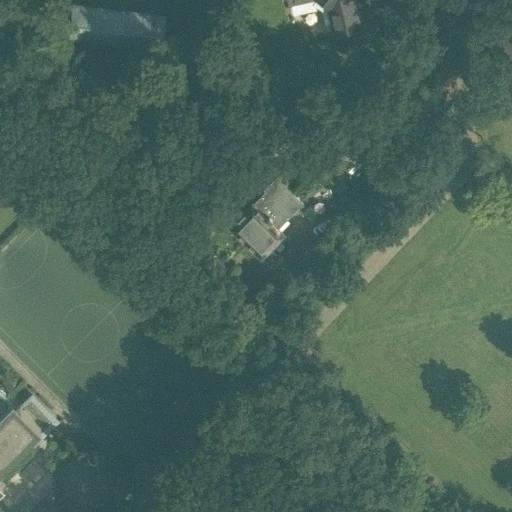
[(354,0),(288,0),(290,3),(303,0),(320,0),(328,5),(334,31),(360,25),(354,0)]
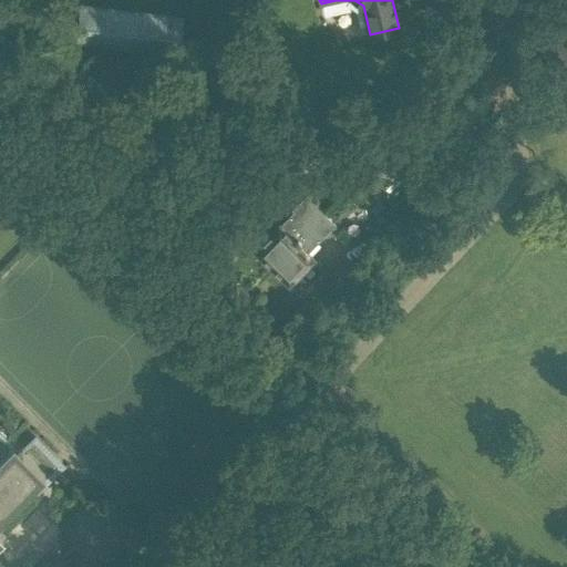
[(75,39),(163,50),(167,13),(80,2),(75,39)]
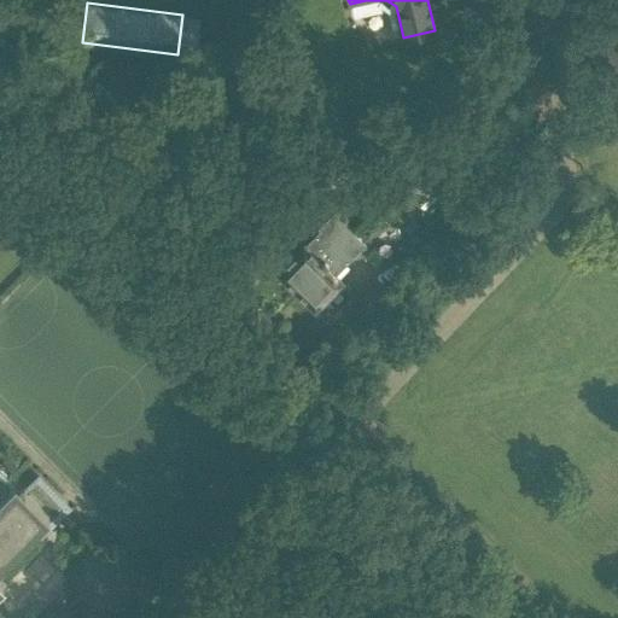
[(430,187),(443,173),(431,161),(418,175),(430,187)]
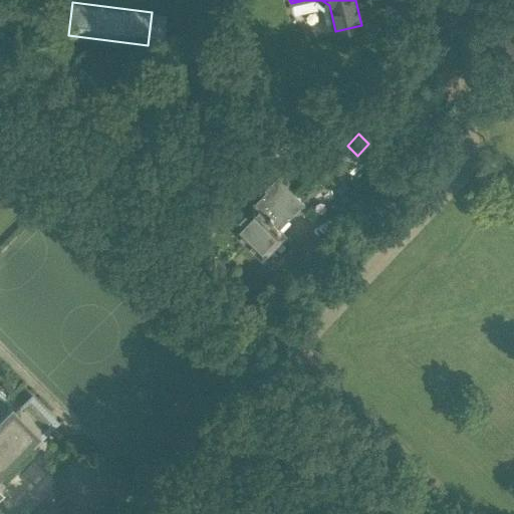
[(246,242),(294,193),(277,177),(265,189),(267,191),(253,204),(231,227),(246,242)]
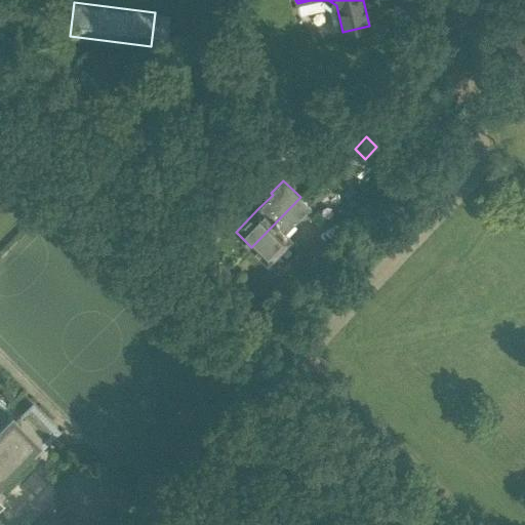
[(268,263),(290,240),(284,234),(311,207),(300,197),(251,247),(268,263)]
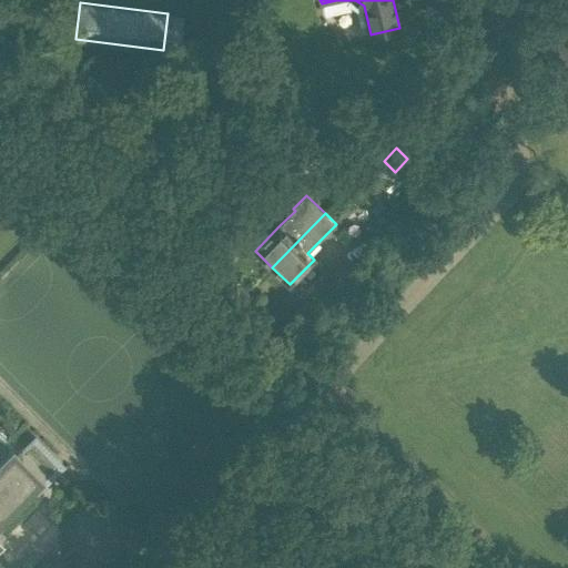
[(0,531),(2,534),(3,533),(0,529),(0,516),(9,508),(8,507),(30,485),(31,486),(46,472),(13,439),(12,439),(0,427),(0,531)]
